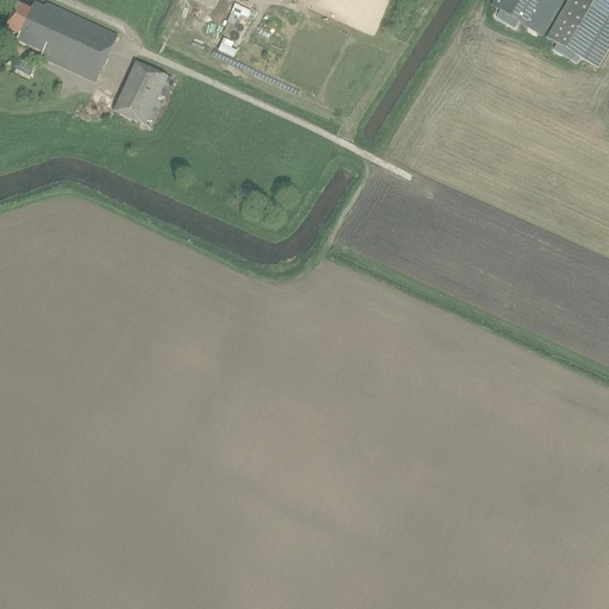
[(494,0),(490,7),(500,12),(496,18),(514,29),(518,23),(542,37),(564,0),(494,0)]
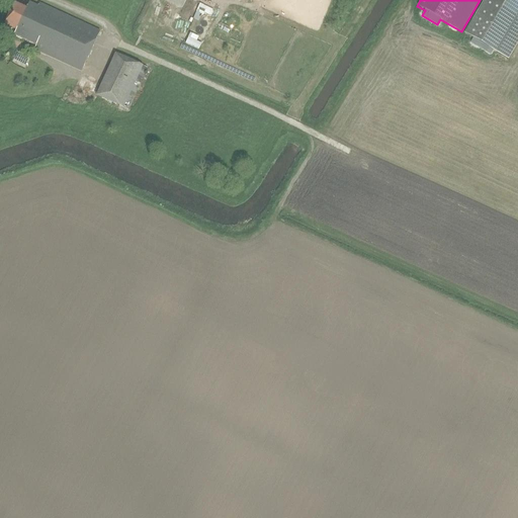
[(517,0),(484,0),(464,32),(473,37),(470,41),(488,52),(490,47),(498,52),(509,58),(517,41),(517,0)]
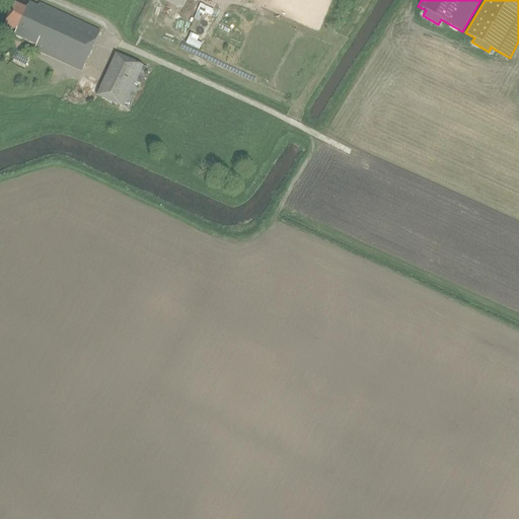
[(82,71),(100,30),(40,3),(38,6),(29,3),(26,9),(14,4),(4,26),(16,31),(14,35),(35,46),(34,49),(82,71)]
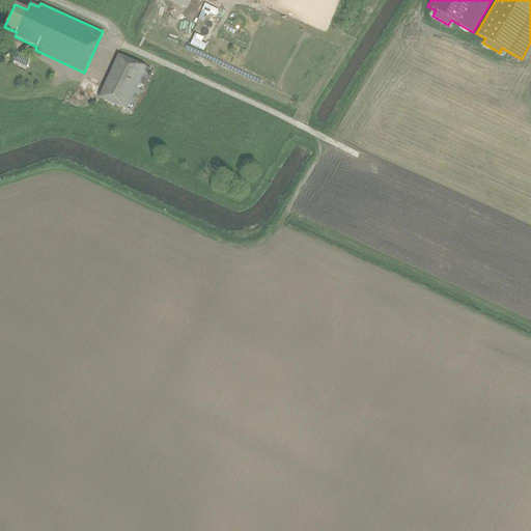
[(204,4),(201,12),(208,16),(212,8),(204,4)]
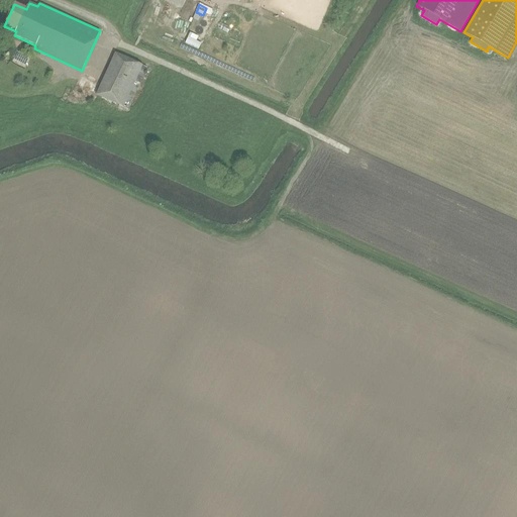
[(94,95),(128,109),(146,66),(111,52),(94,95)]
